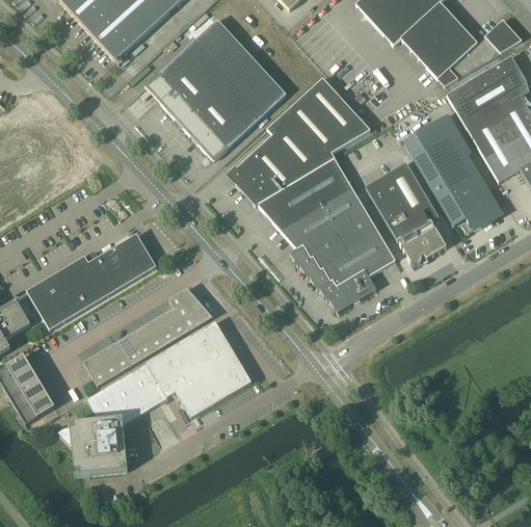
[(61,0),(116,60),(182,0),(61,0)]
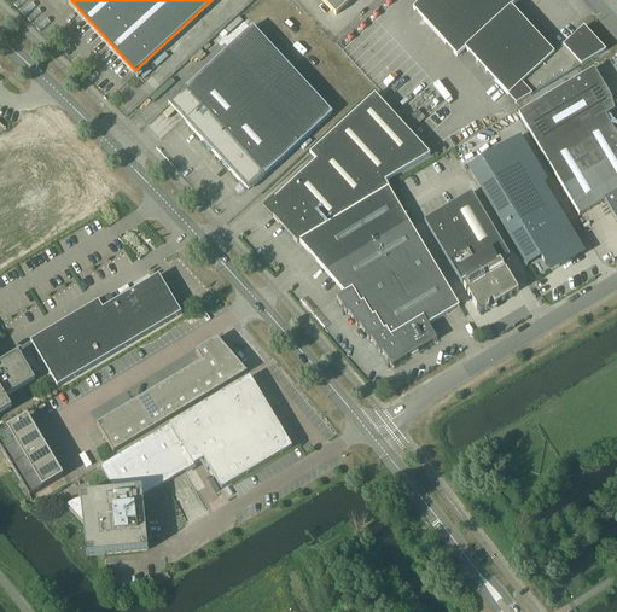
[(327,0),(337,11),(348,0),(327,0)]
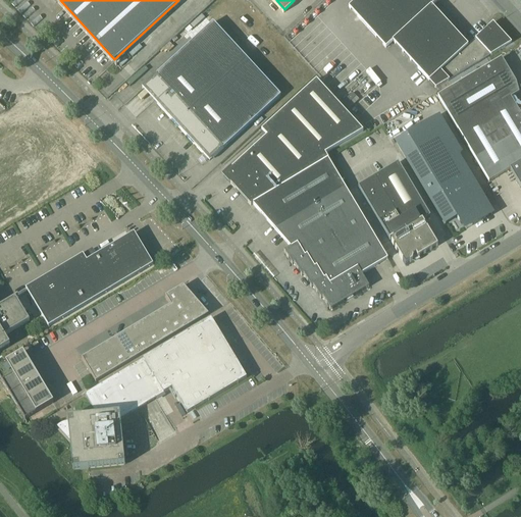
[(353,0),(350,3),(386,44),(394,38),(436,84),(512,39),(493,18),(469,42),(432,2),(434,0),(353,0)]
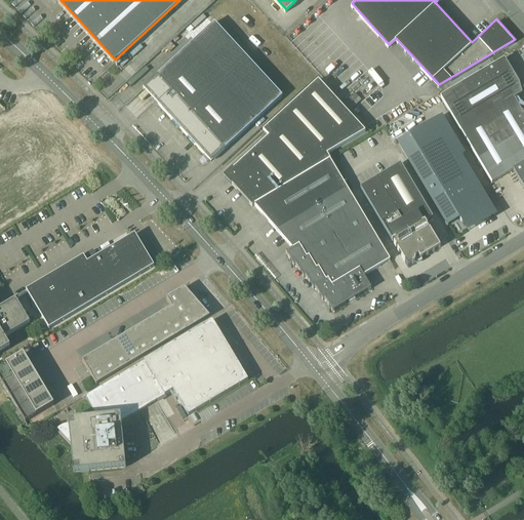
[(144,84),(211,158),(283,92),(215,18),(144,84)]
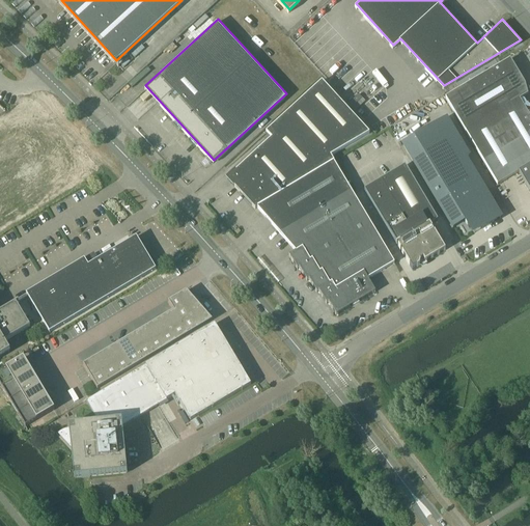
[(529,111),(521,95),(529,91),(526,80),(510,55),(500,61),(446,93),(498,181),(518,169),(524,178),(526,178),(529,186),(529,111)]
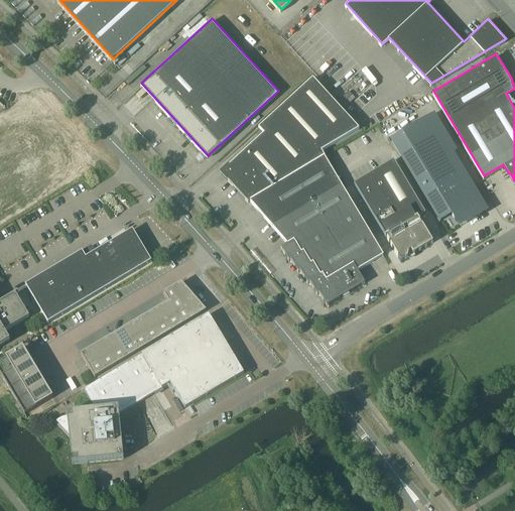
[(301,267),(308,280),(310,278),(317,291),(319,290),(328,302),(366,279),(358,267),(384,252),(326,153),(323,148),(360,126),(313,75),(259,125),(264,131),(227,165),(230,169),(225,173),(249,200),(251,198),(288,240),(281,244),(289,257),(291,256),(299,269),(301,267)]
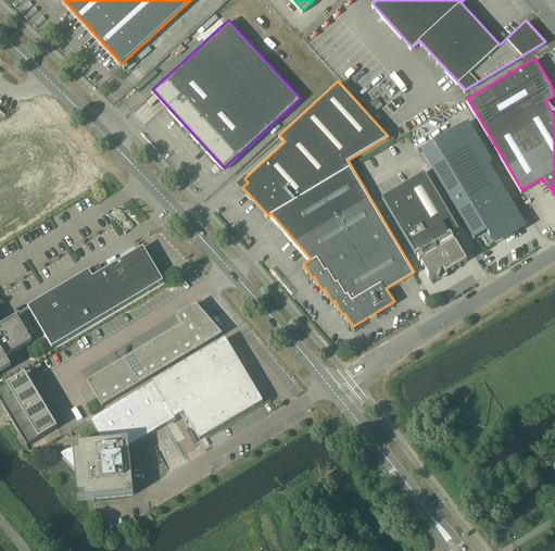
[(475,233),(487,226),(490,232),(499,226),(504,236),(520,226),(515,216),(517,215),(513,208),(515,207),(499,179),(484,165),(491,159),(468,121),(423,148),(475,235),(476,234),(475,233)]
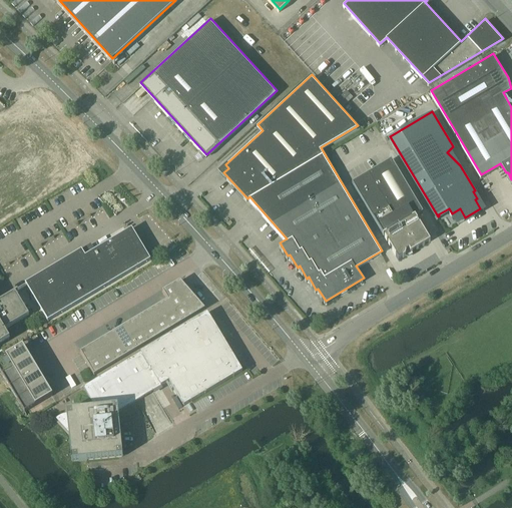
[(384,231),(399,257),(406,252),(406,250),(408,250),(411,249),(431,237),(416,212),(423,208),(392,156),(353,179),(384,230),(384,231)]
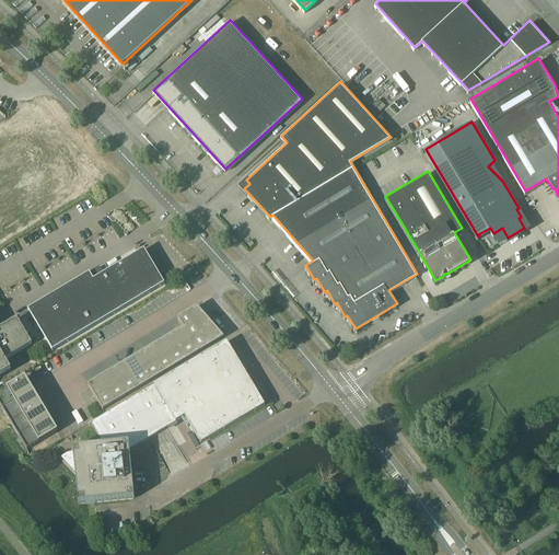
[(0,373),(11,368),(6,357),(33,342),(18,316),(21,315),(20,315),(31,309),(53,347),(165,280),(165,279),(171,276),(172,277),(172,276),(159,262),(155,264),(144,245),(94,276),(90,269),(28,305),(14,314),(0,322),(0,373)]
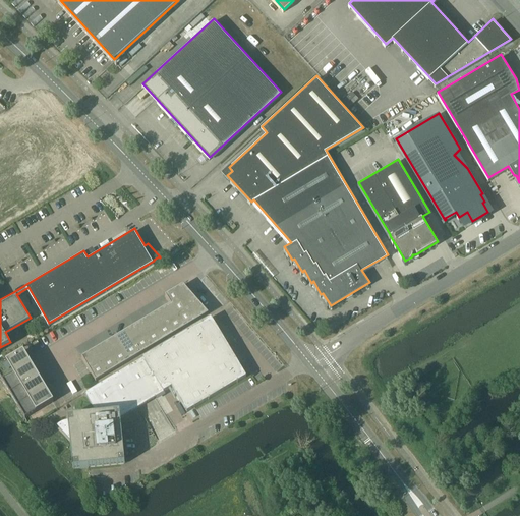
[(166,292),(171,301),(173,303),(192,291),(184,281),(166,292)]
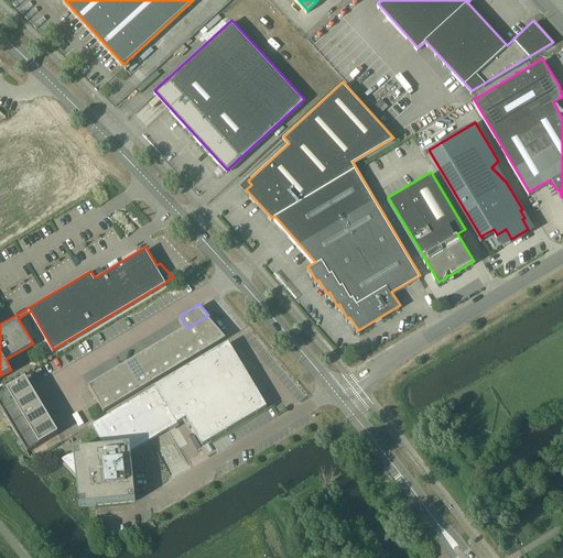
[(217,325),(208,315),(187,328),(194,339),(217,325)]
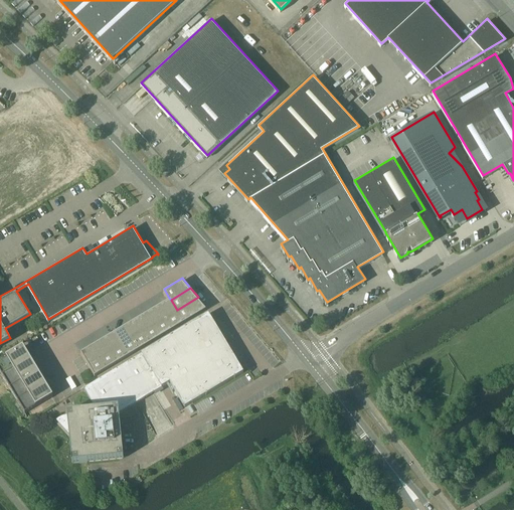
[(207,307),(198,297),(177,310),(183,321),(207,307)]
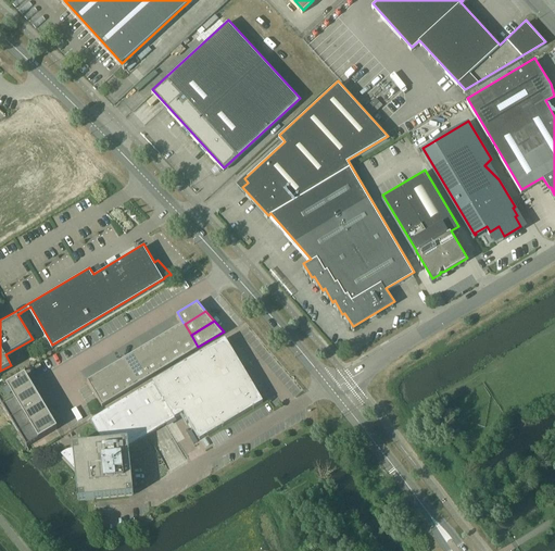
[(198,347),(191,335),(185,324),(183,322),(172,328),(187,353),(198,347)]
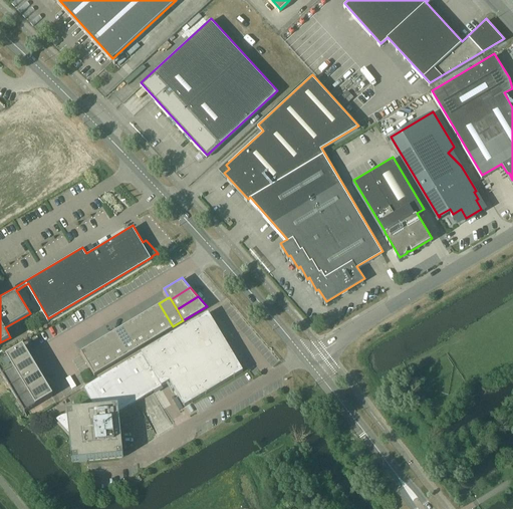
[(159,303),(148,309),(162,333),(173,326),(159,303)]
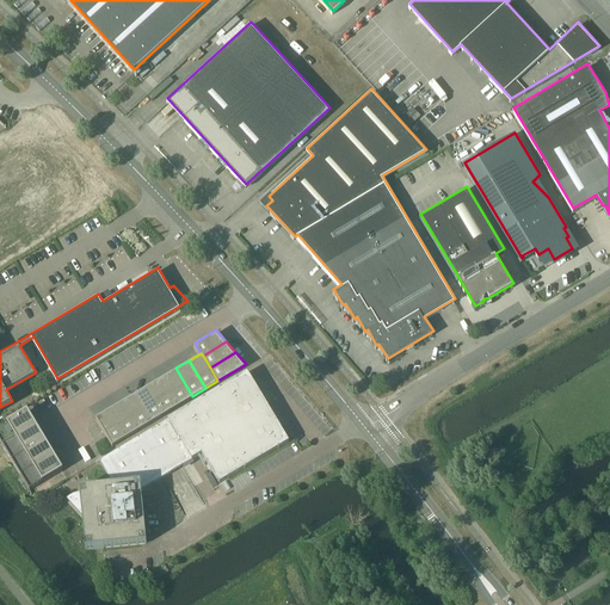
[(67,494),(82,511),(86,545),(147,539),(142,486),(202,450),(220,479),(289,438),(248,368),(99,456),(115,481),(80,485),(80,488),(78,488),(75,489),(74,489),(72,491),(71,492),(68,493),(67,494)]
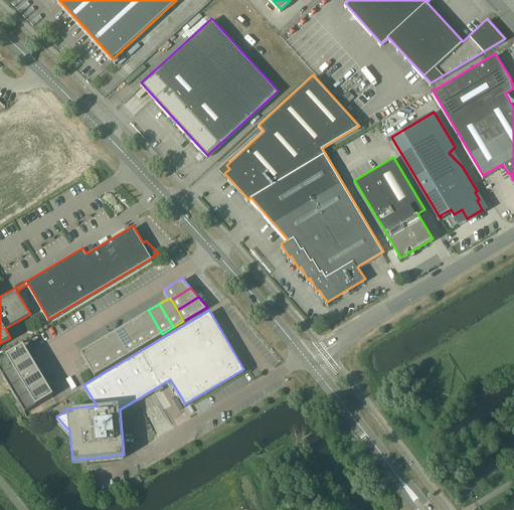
[(148,310),(137,317),(151,340),(162,334),(148,310)]
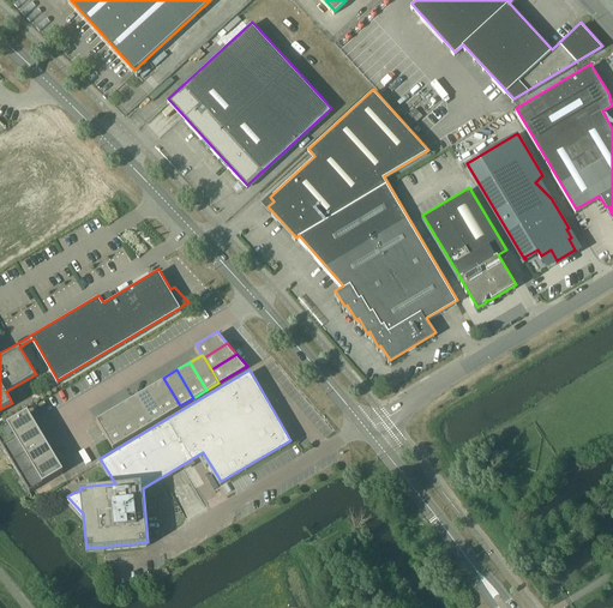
[(163,378),(150,385),(167,414),(180,405),(163,378)]
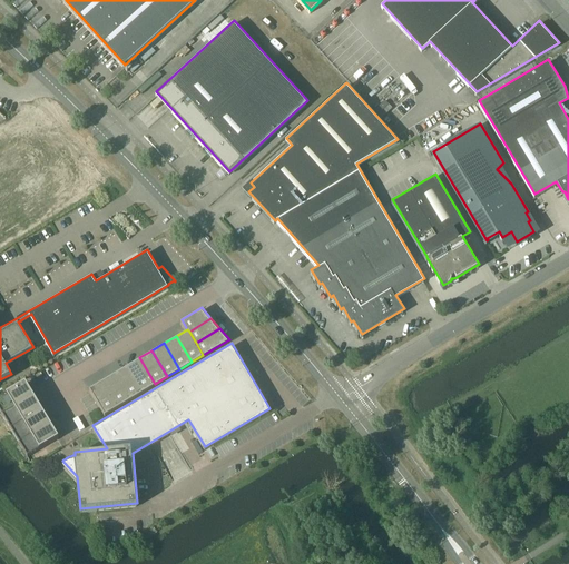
[(139,357),(127,365),(143,391),(155,384),(139,357)]
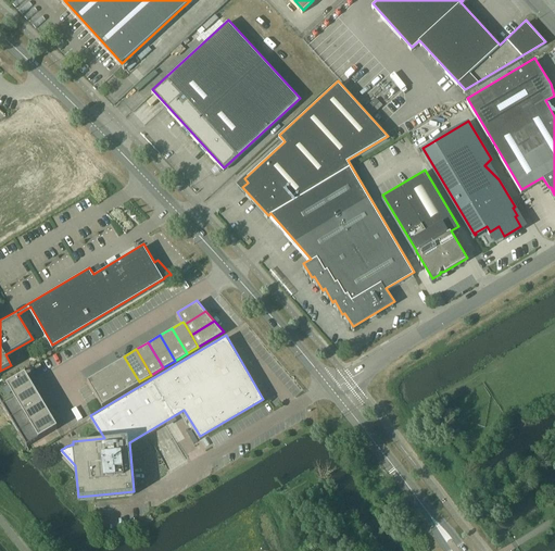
[(124,357),(112,363),(127,389),(139,382),(124,357)]
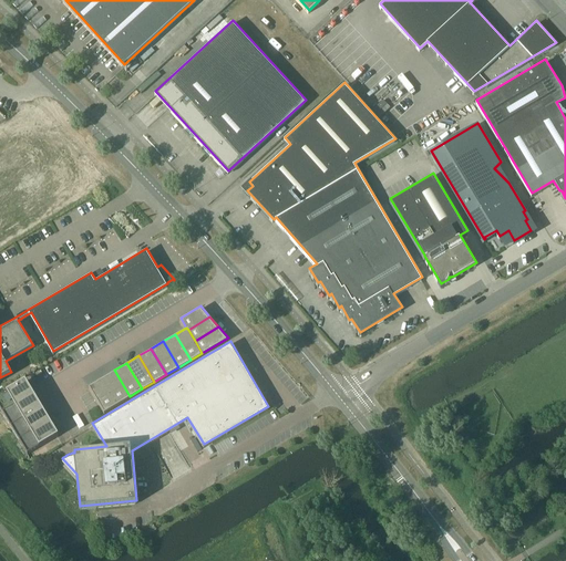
[(114,370),(102,377),(117,403),(130,396),(114,370)]
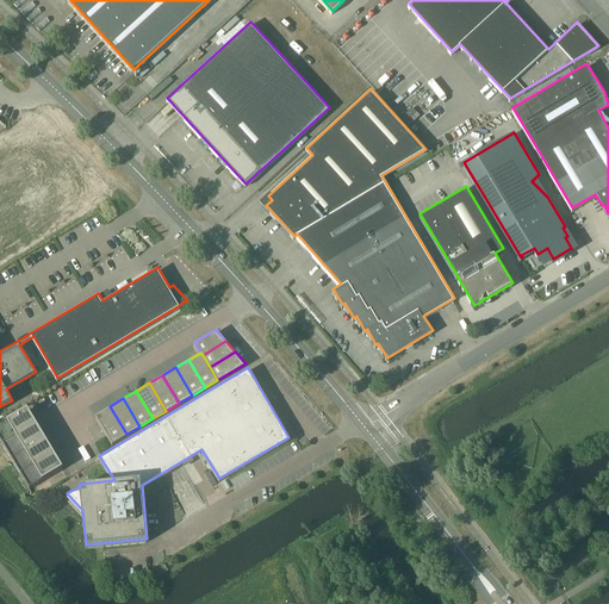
[(28,406),(0,423),(0,435),(4,442),(37,422),(28,406)]
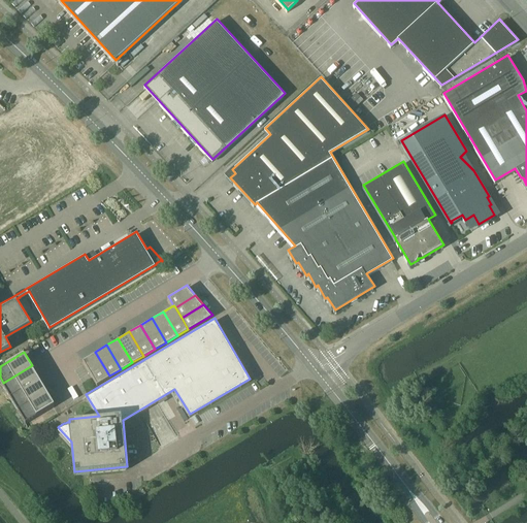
[(95,352),(84,359),(98,383),(109,376),(95,352)]
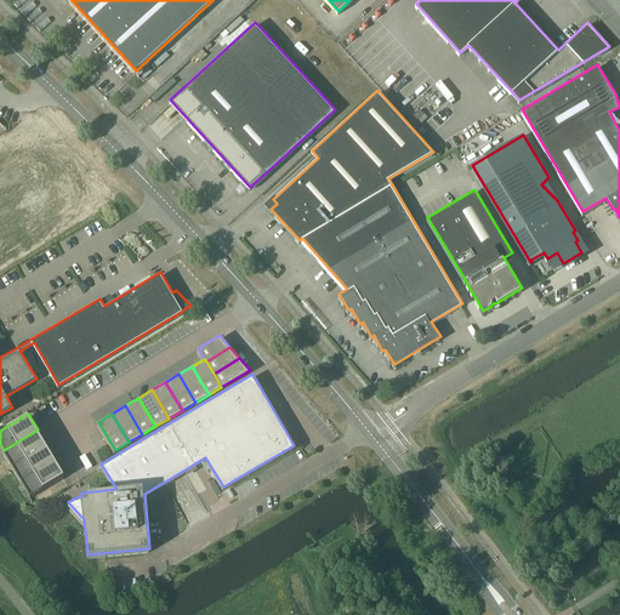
[(46,444),(38,430),(4,450),(12,465),(46,444)]
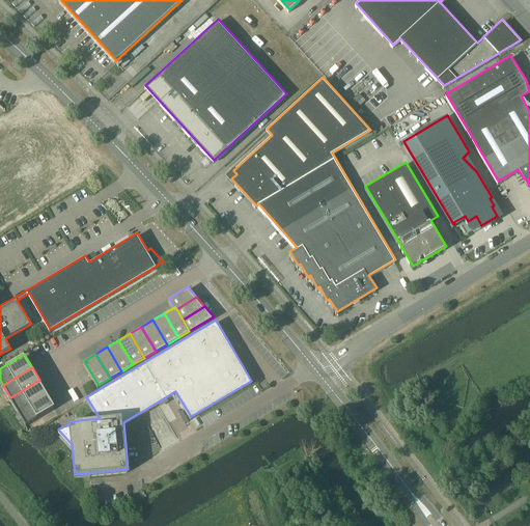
[(48,392),(39,380),(10,397),(19,410),(48,392)]
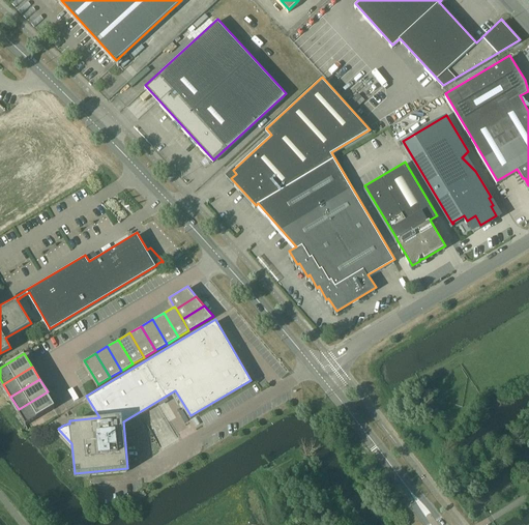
[(55,405),(48,391),(19,409),(26,423),(55,405)]
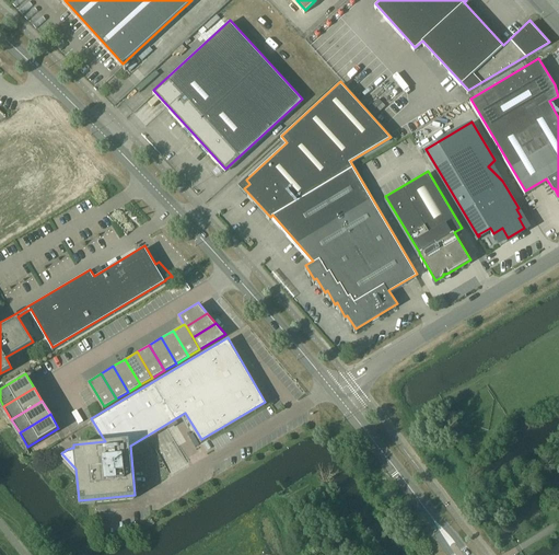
All buildings are outlined.
